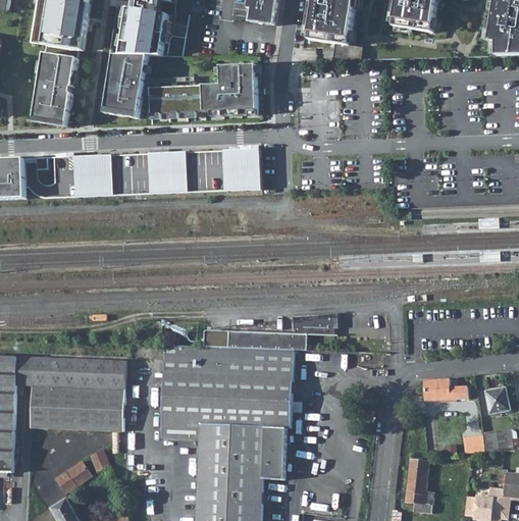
[(0,9),(7,10),(8,0),(0,0),(0,9)]
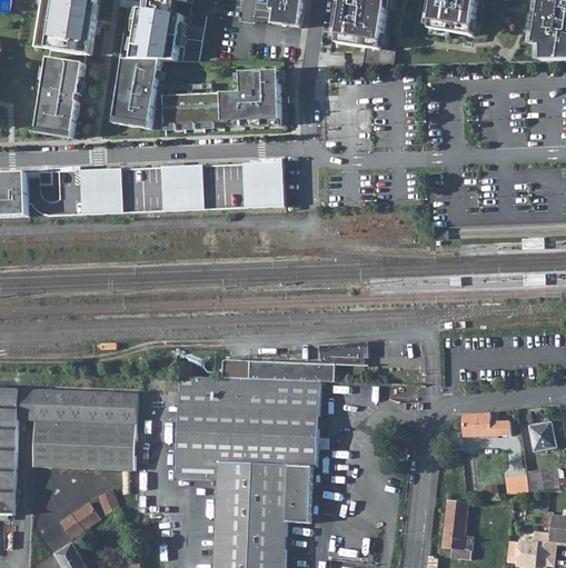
[(48,0),(41,45),(85,50),(91,0),(48,0)]
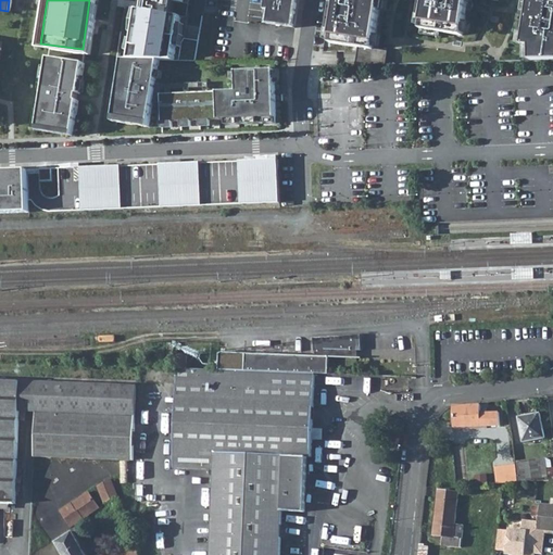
[(135,0),(125,59),(158,59),(177,60),(187,0),(135,0)]
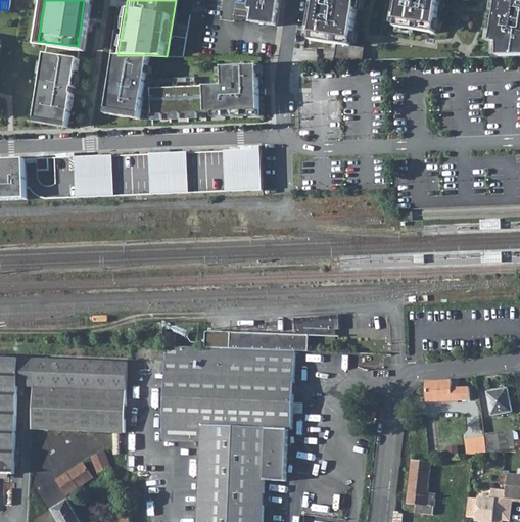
[(249,0),(248,8),(252,9),(250,21),(276,26),(278,12),(254,9),(255,0),(249,0)]
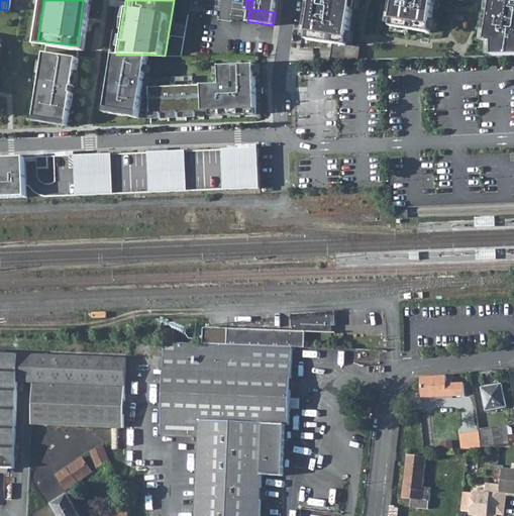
[(275,12),(276,0),(252,0),(251,9),(275,12)]
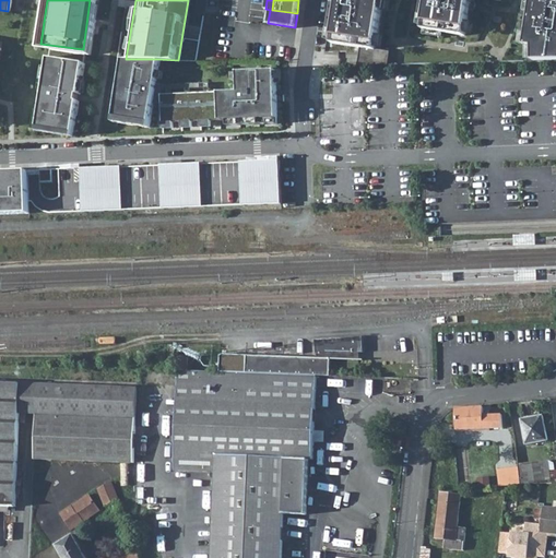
[(336,0),(331,42),(358,46),(356,63),(387,63),(388,50),(374,48),(380,0),(336,0)]
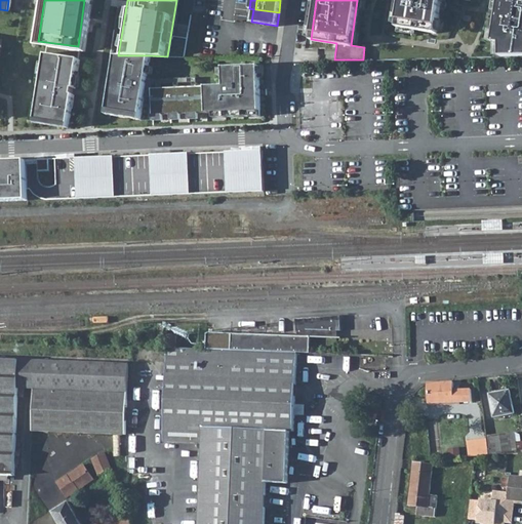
[(399,0),(396,27),(435,33),(439,0),(399,0)]
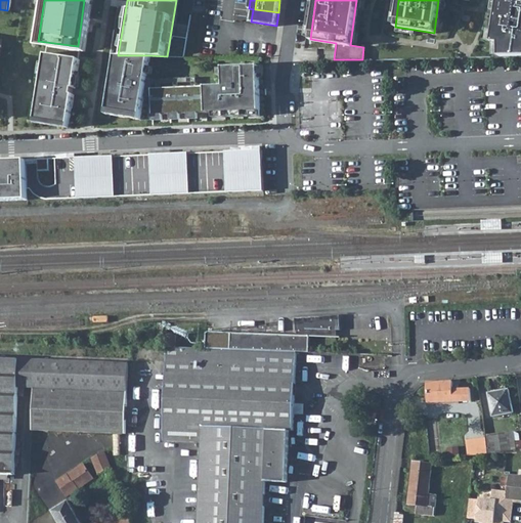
[(507,0),(501,42),(508,44),(508,53),(520,53),(520,0),(507,0)]
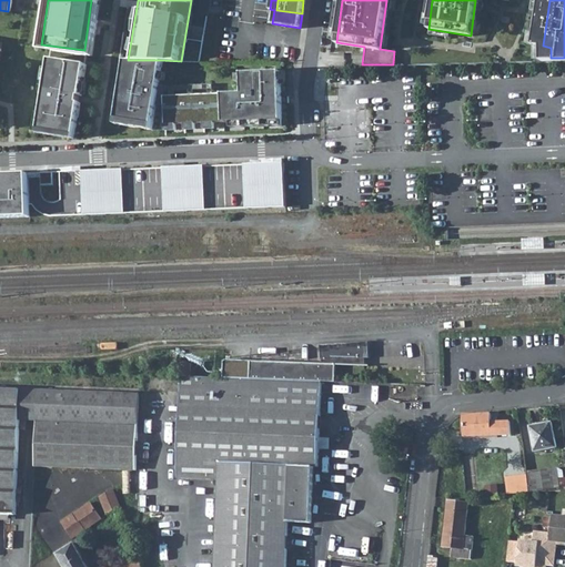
[(62,51),(49,49),(37,129),(73,134),(78,102),(77,102),(78,95),(79,95),(86,54),(62,51)]
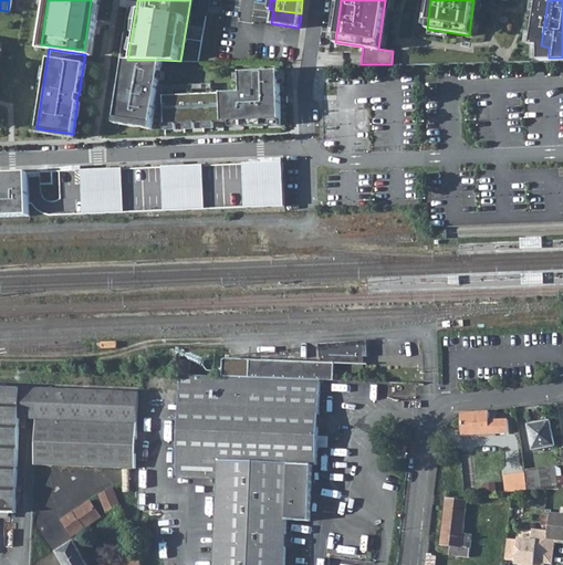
[(278,71),(240,72),(240,92),(163,95),(162,84),(157,84),(160,60),(127,60),(124,60),(122,70),(127,71),(125,80),(121,79),(114,117),(150,123),(154,104),(163,103),(164,124),(229,122),(280,119),(278,71)]
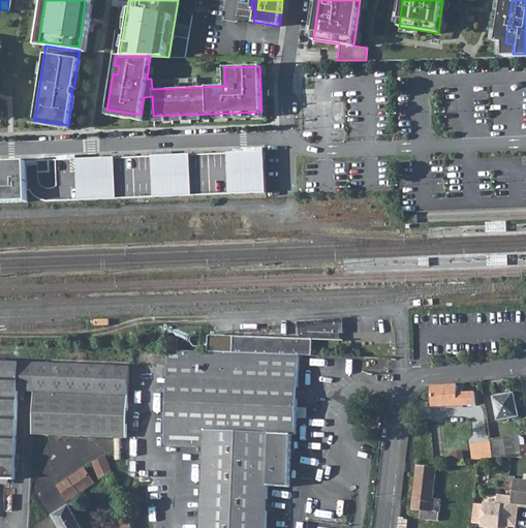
[(106,110),(106,115),(141,120),(141,115),(106,110)]
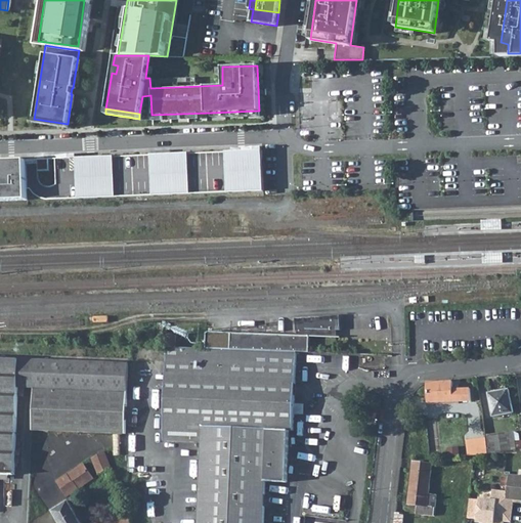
[(55,185),(56,200),(262,190),(260,150),(239,151),(230,151),(169,154),(149,155),(56,159),(47,159),(36,160),(37,179),(38,183),(41,186),(46,188),(51,188),(55,185)]
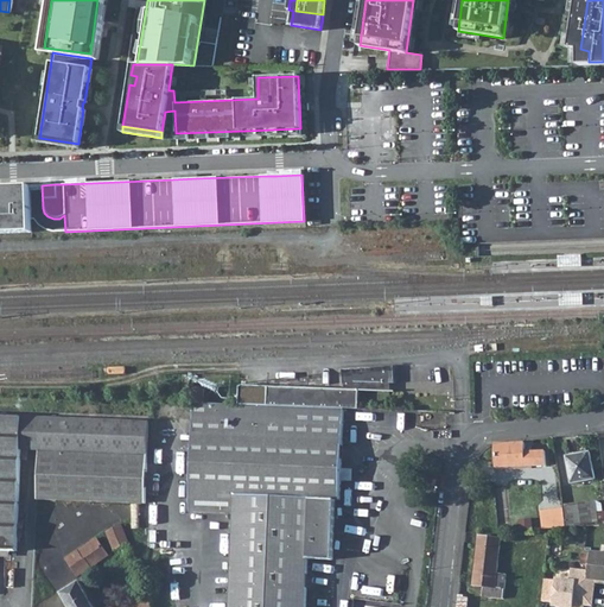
[(0,232),(30,232),(29,185),(11,189),(0,189),(0,232)]
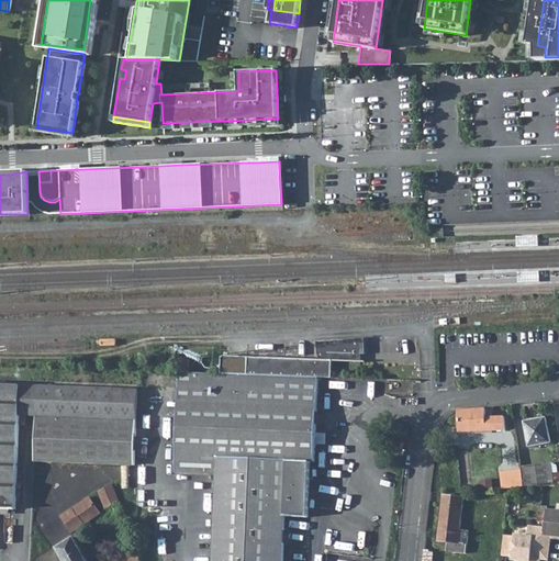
[(246,374),(316,377),(331,378),(331,361),(360,362),(360,354),(365,354),(365,338),(314,340),(314,358),(247,352),(246,374)]
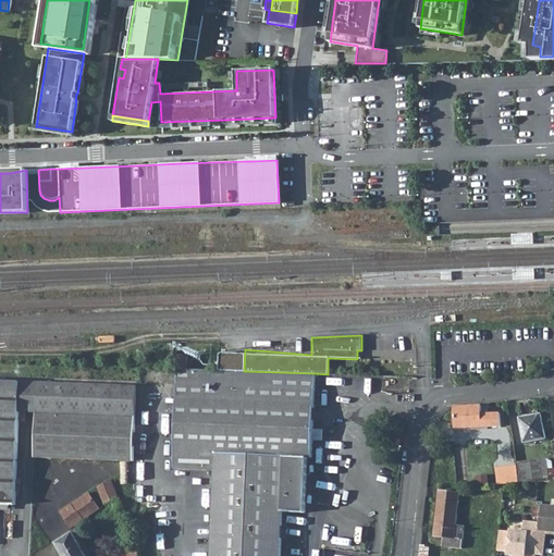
[(219,369),(244,370),(244,353),(219,351),(219,369)]
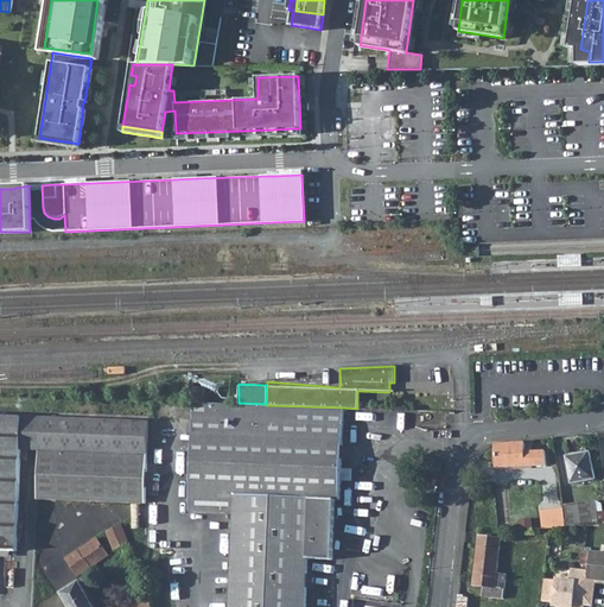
[(192,386),(192,403),(201,403),(202,387),(192,386)]
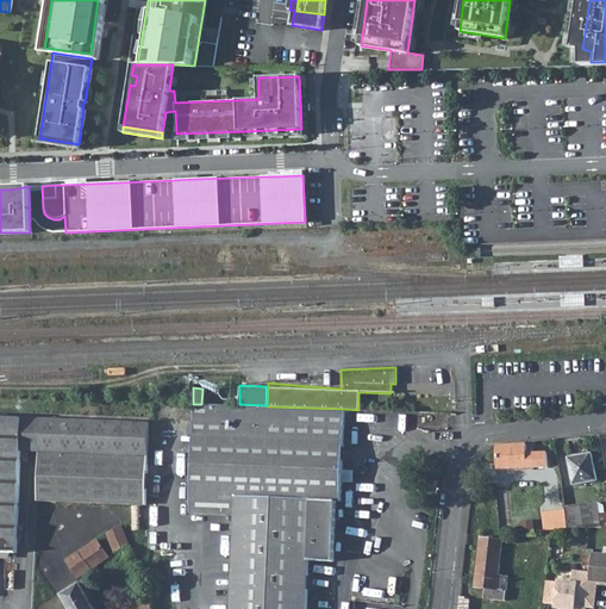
[(193,404),(192,418),(189,479),(189,491),(188,513),(197,513),(201,404),(193,404)]
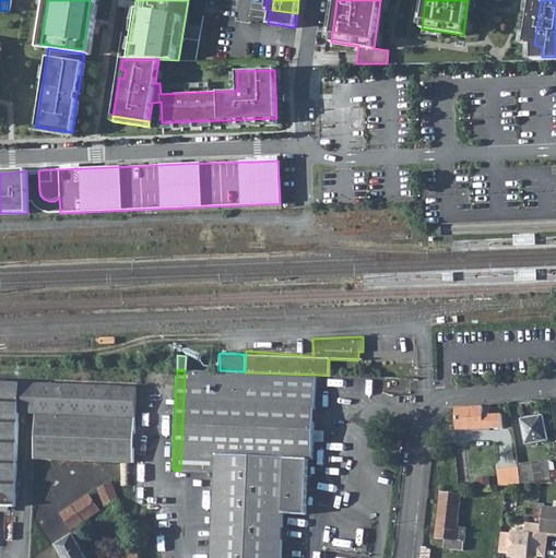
[(185,370),(180,470),(214,472),(211,537),(210,557),(280,557),(282,514),(305,515),(307,458),(311,458),(315,375),(245,372),(217,371),(185,370)]
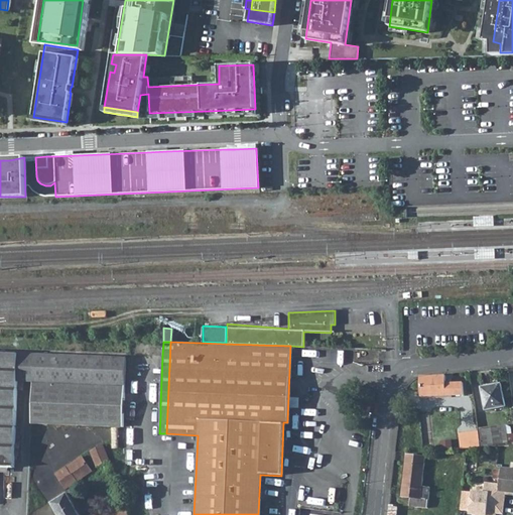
[(0,467),(12,468),(17,380),(30,381),(31,354),(0,352),(0,467)]
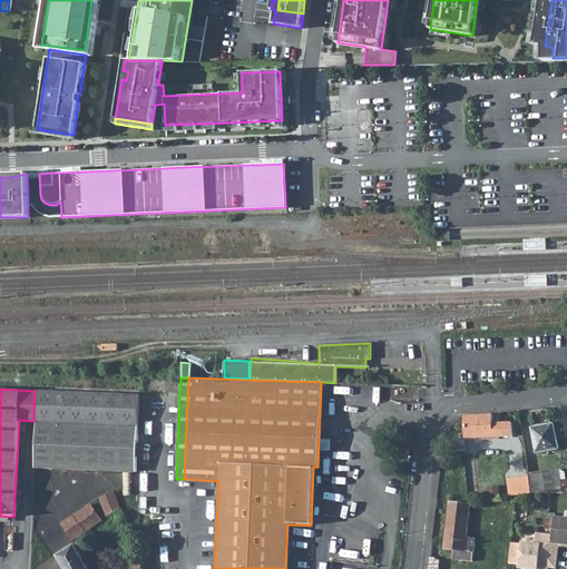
[(32,458),(32,467),(38,467),(91,469),(136,470),(136,445),(138,395),(35,391),(33,421),(32,458)]
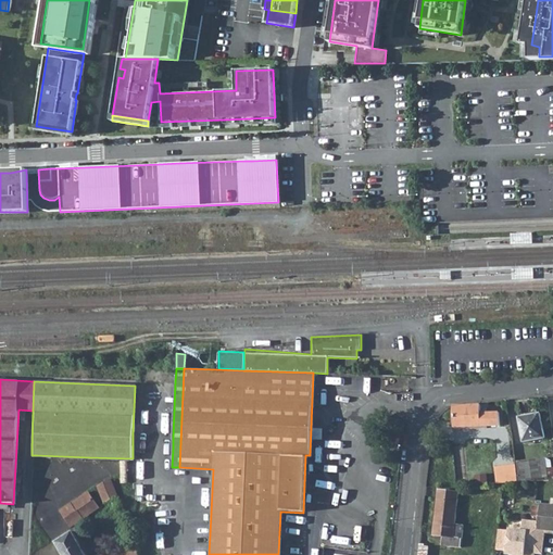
[(452,429),(485,428),(485,427),(498,426),(498,413),(485,413),(485,417),(479,417),(479,413),(479,404),(452,405),(452,429)]
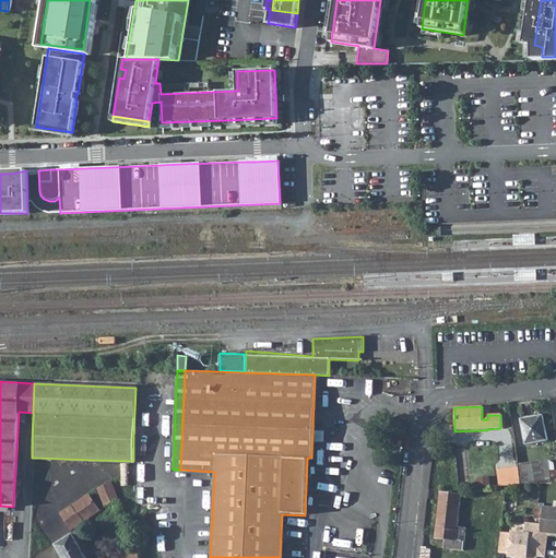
[(542,415),(521,418),(524,444),(546,440),(542,415)]
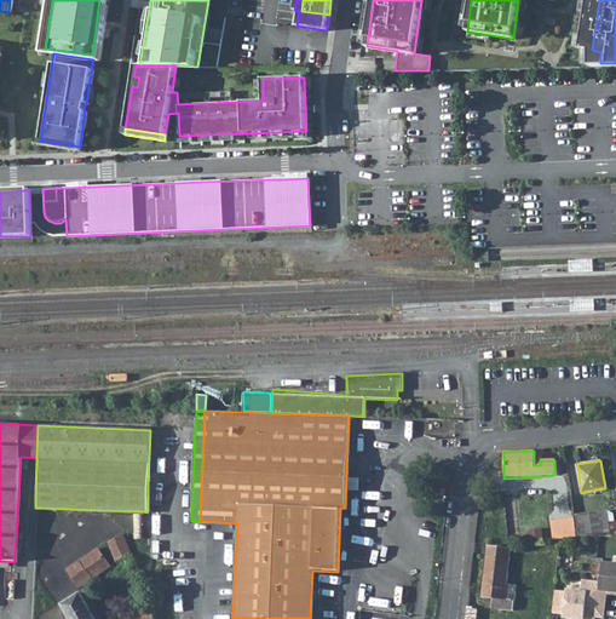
[(585,515),(573,516),(575,534),(587,533),(585,515)]
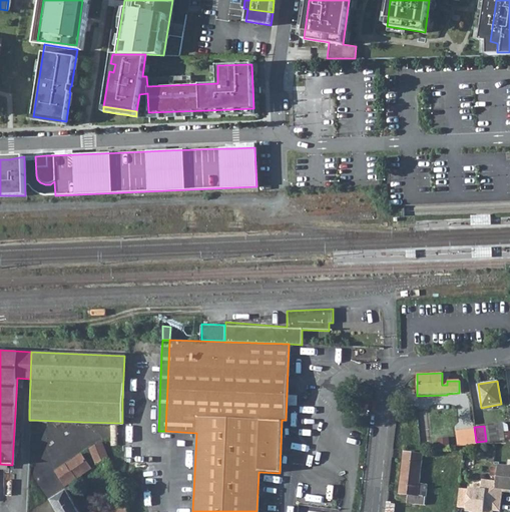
[(476,442),(474,427),(465,428),(467,444),(476,443),(476,442)]
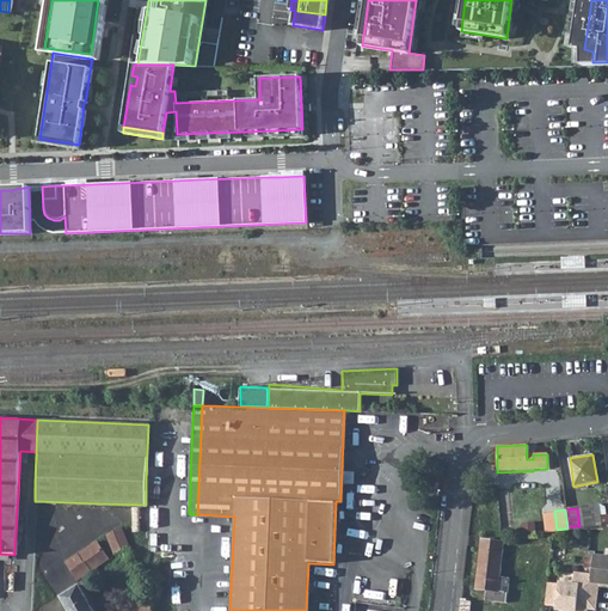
[(117,527),(105,535),(114,555),(118,553),(121,558),(128,556),(126,549),(128,548),(117,527)]
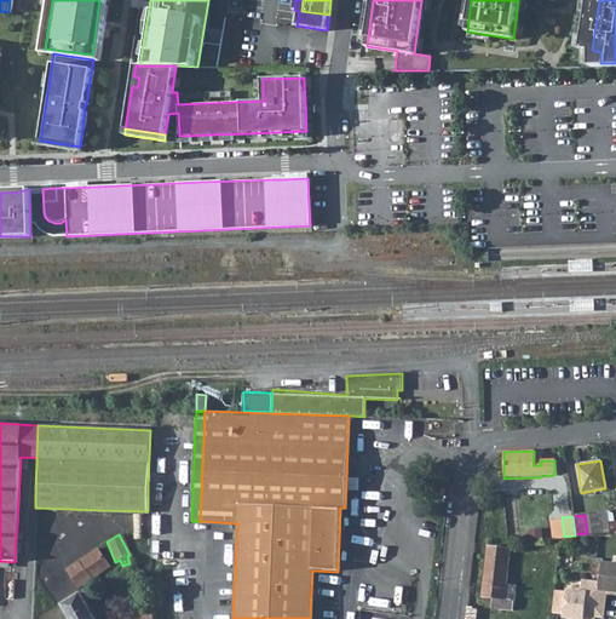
[(491,597),(490,608),(512,611),(516,585),(506,584),(510,549),(508,549),(487,546),(481,596),(491,597)]
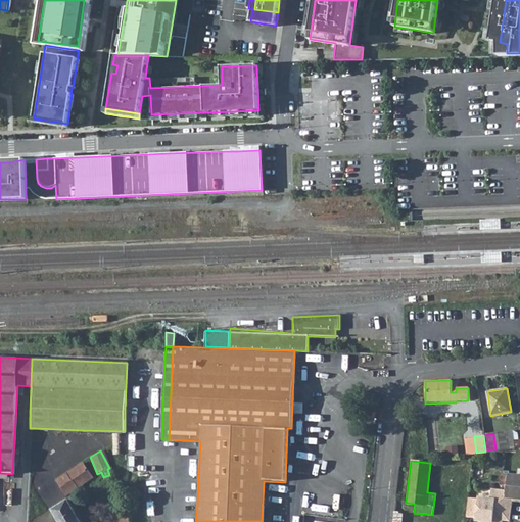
[(81,463),(64,473),(75,489),(92,477),(81,463)]
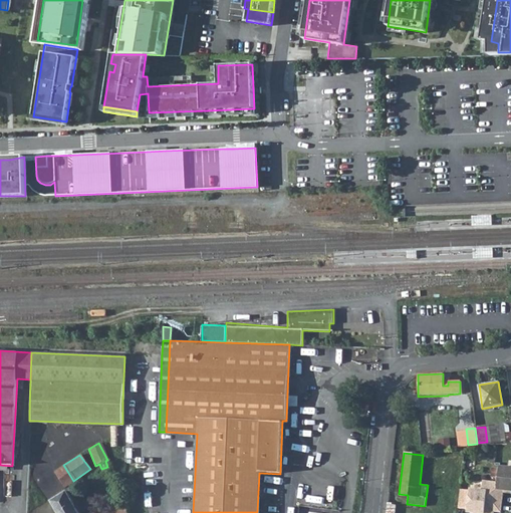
[(510,467),(498,466),(496,482),(482,481),(481,490),(469,489),(466,511),(476,512),(475,512),(492,512),(492,510),(499,511),(501,491),(506,492),(506,490),(510,490),(510,467)]
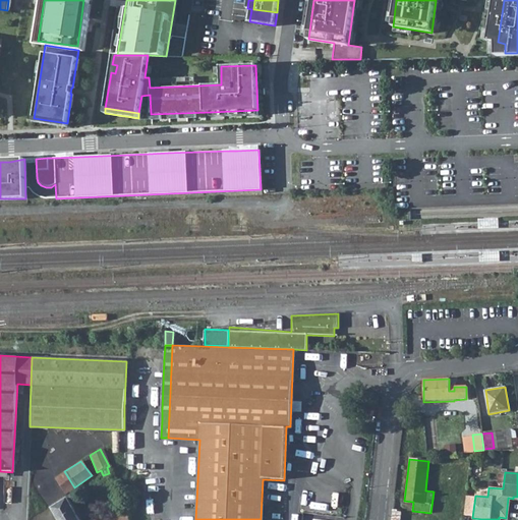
[(78,519),(65,498),(50,507),(57,519),(127,519),(125,513),(110,518),(105,519),(78,519)]
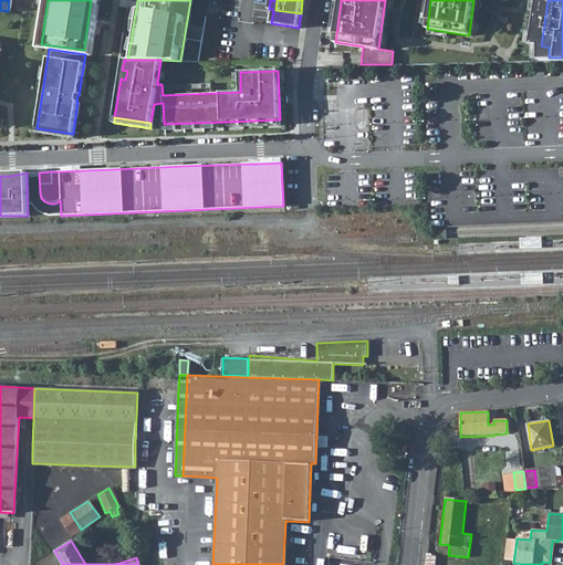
[(426,553),(424,564),(433,564),(434,557),(429,556),(429,554),(426,553)]
